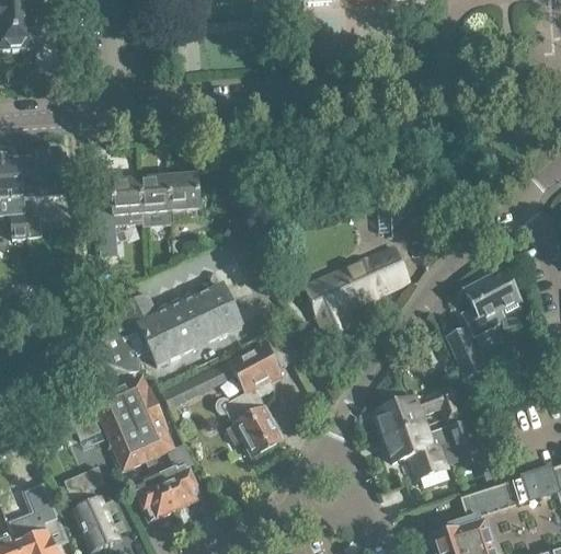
[(33,29),(42,27),(44,25),(43,18),(42,16),(41,2),(42,1),(42,0),(0,0),(0,47),(35,45),(33,29)]
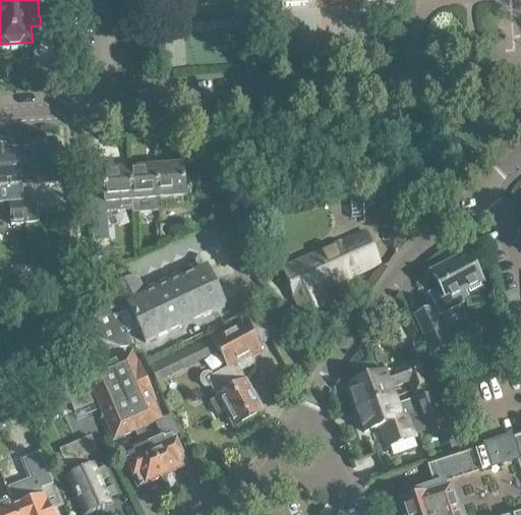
[(34,145),(20,146),(22,183),(62,180),(59,145),(57,145),(56,137),(53,134),(48,134),(43,139),(44,142),(34,142),(34,145)]
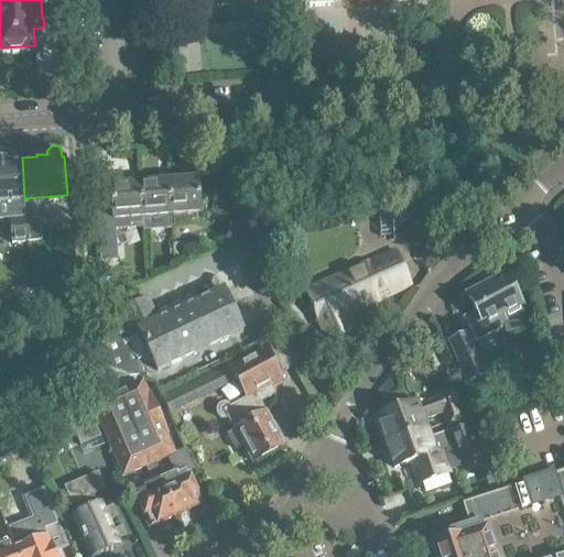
[(0,215),(10,215),(12,239),(15,239),(26,238),(24,198),(22,157),(7,159),(7,156),(0,156),(0,215)]
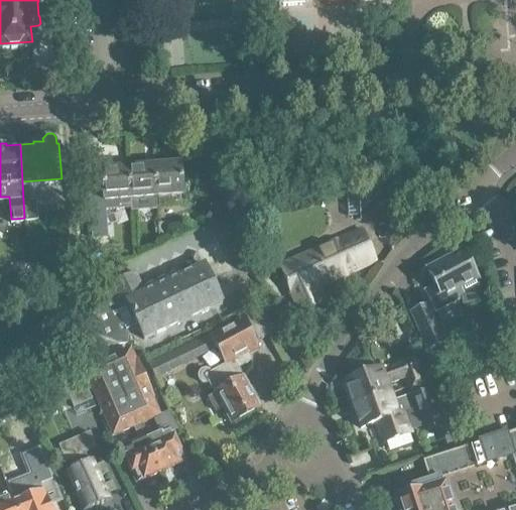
[(154,161),(156,193),(183,190),(181,159),(154,161)]
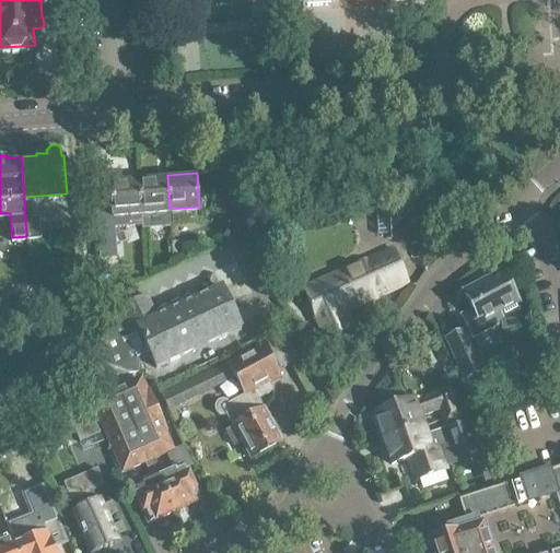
[(153,176),(139,177),(141,211),(141,222),(142,225),(171,223),(170,213),(170,209),(167,175),(153,176)]
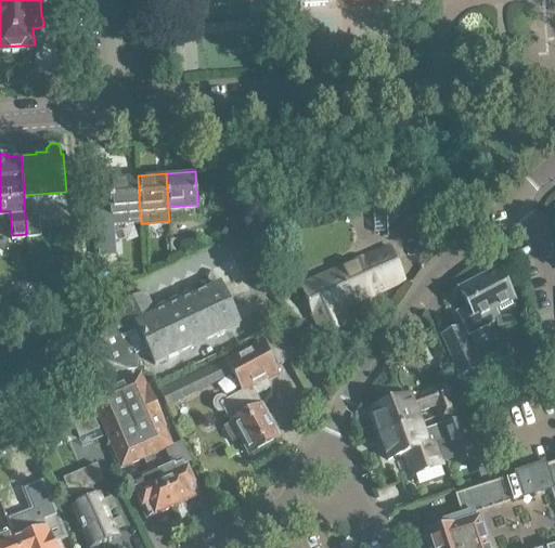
[(112,203),(95,204),(99,253),(100,252),(116,251),(114,222),(140,220),(140,209),(138,175),(110,178),(112,203)]
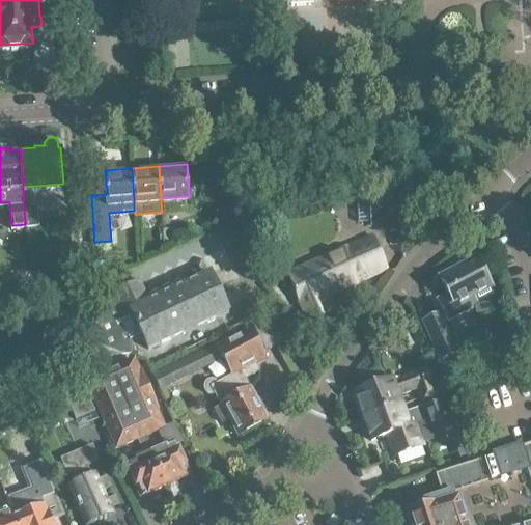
[(402,219),(400,192),(369,194),(371,221),(402,219)]
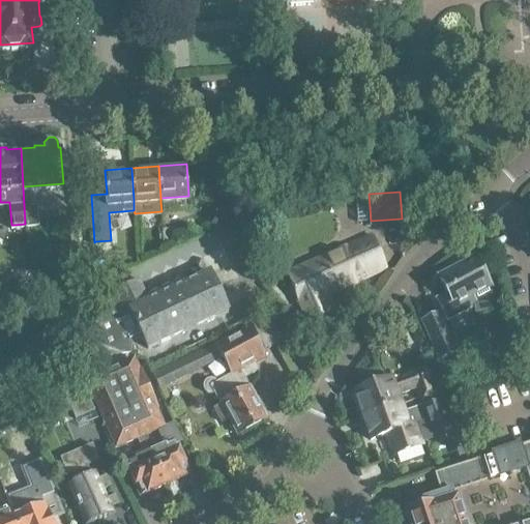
[(37,201),(25,202),(25,224),(39,223),(37,201)]
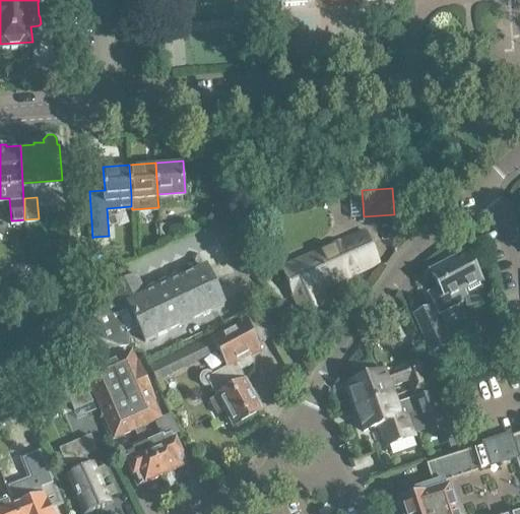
[(170,220),(158,221),(160,235),(171,234),(170,220)]
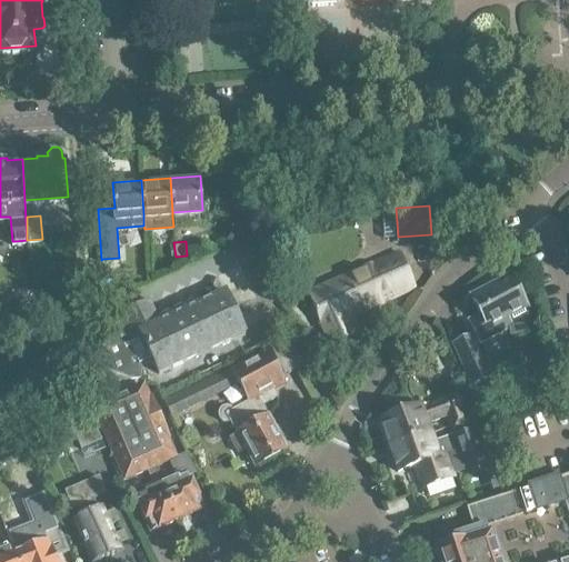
[(399,248),(308,287),(331,340),(359,328),(351,311),(415,283),(399,248)]
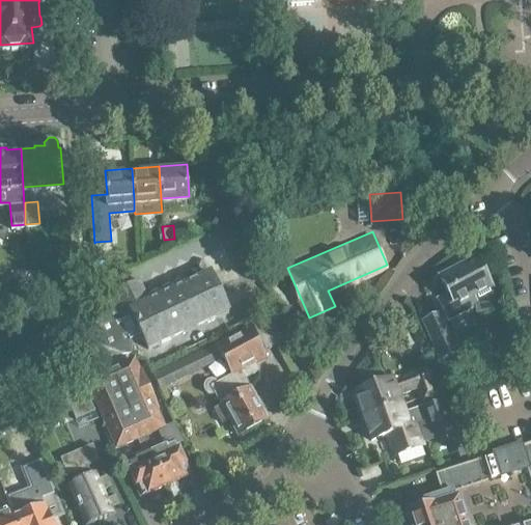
[(441,273),(450,289),(439,295),(450,316),(477,302),(473,294),(491,283),(475,255),(441,273)]
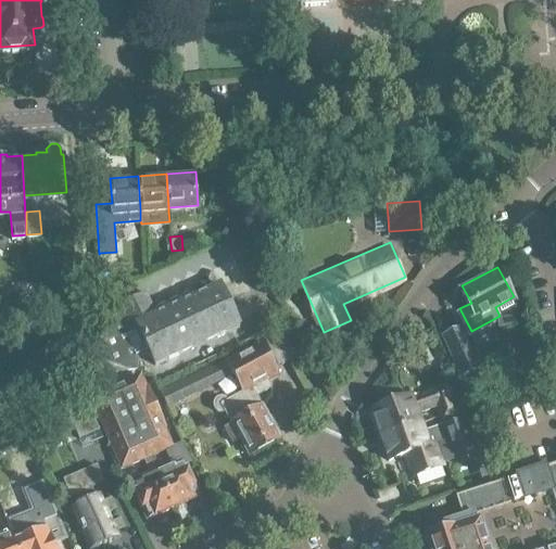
[(105,323),(96,355),(111,360),(129,367),(137,366),(140,350),(150,346),(155,359),(240,320),(222,280),(156,310),(146,288),(134,293),(111,304),(106,295),(105,296),(105,323)]
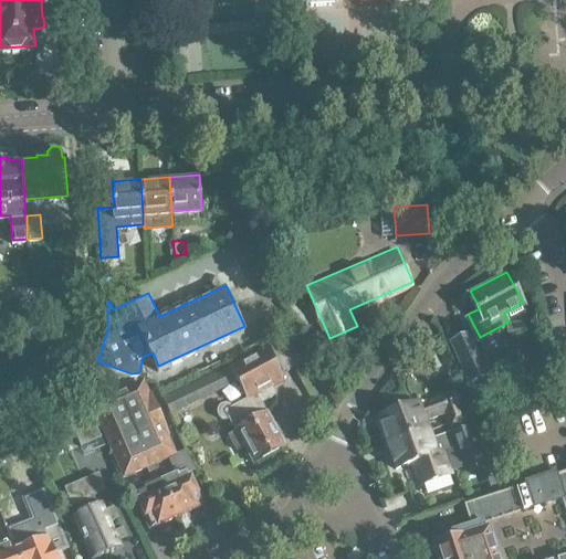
[(485,370),(469,330),(451,337),(468,378),(485,370)]
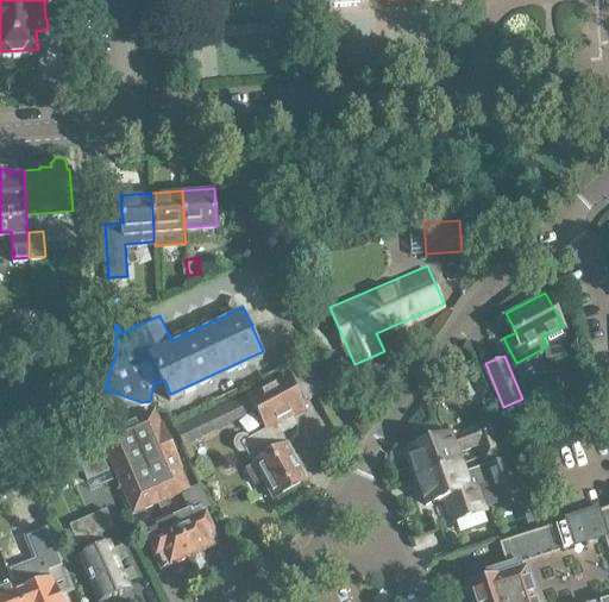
[(246,390),(175,425),(183,441),(255,407),(265,426),(261,428),(249,434),(246,432),(242,430),(238,431),(233,434),(232,439),(234,444),(238,447),(242,447),(245,447),(252,458),(252,461),(246,464),(256,480),(264,476),(267,481),(264,484),(268,490),(272,491),(274,494),(308,476),(281,430),(297,421),(293,413),(305,406),(286,371),(246,392),(246,390)]
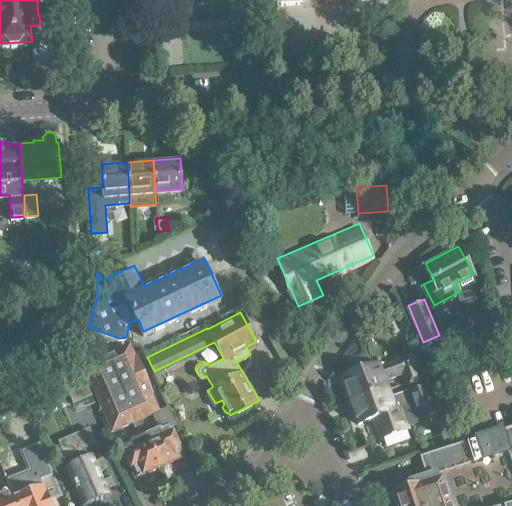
[(82,361),(113,428),(160,407),(131,345),(124,342),(82,361)]
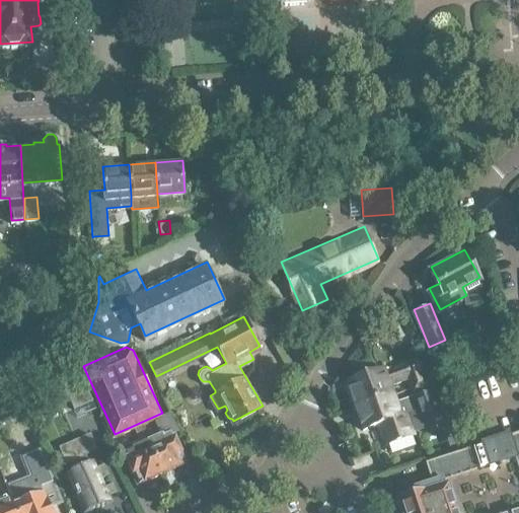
[(347,379),(355,402),(391,389),(389,383),(405,378),(412,393),(414,393),(414,392),(429,387),(418,355),(401,360),(402,362),(384,369),(383,366),(347,379)]
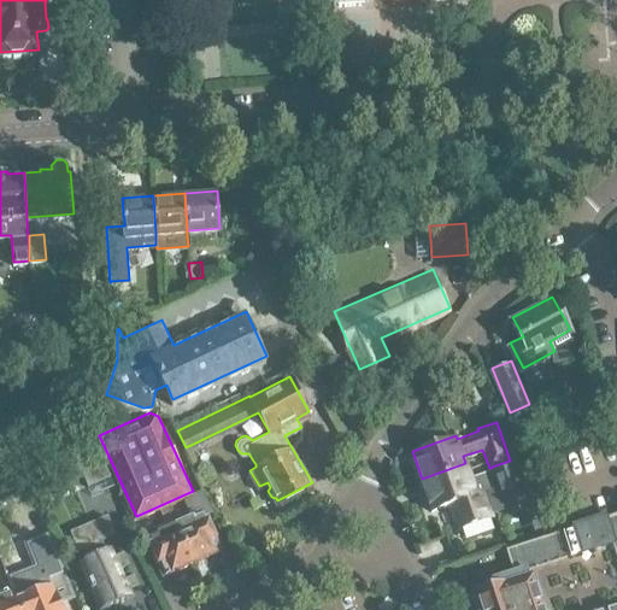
[(94,438),(72,447),(92,492),(113,481),(94,438)]
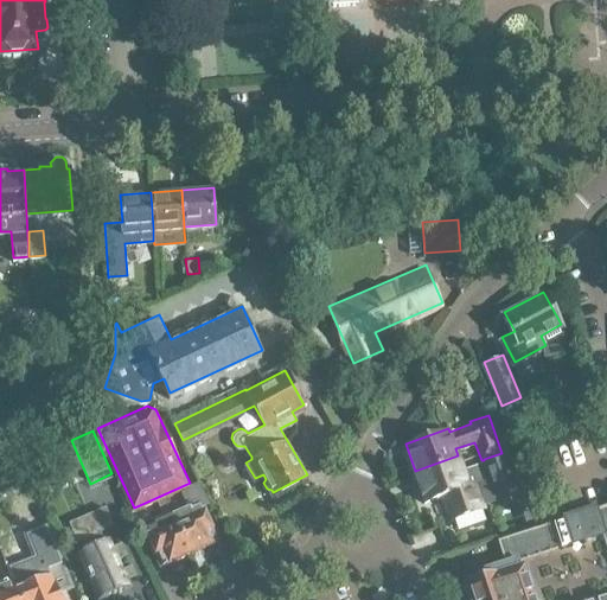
[(516,479),(516,478),(508,457),(506,453),(484,461),(484,460),(481,460),(462,467),(458,455),(415,471),(426,498),(445,491),(453,515),(485,503),(484,497),(500,491),(499,485),(516,479)]
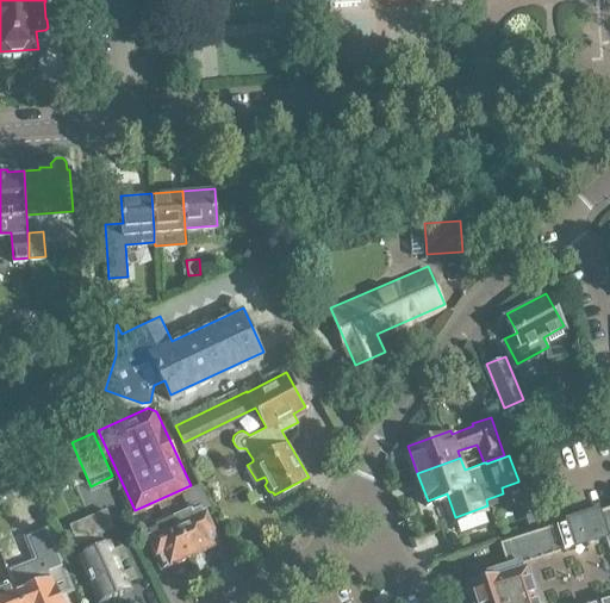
[(212,468),(201,473),(205,483),(216,478),(212,468)]
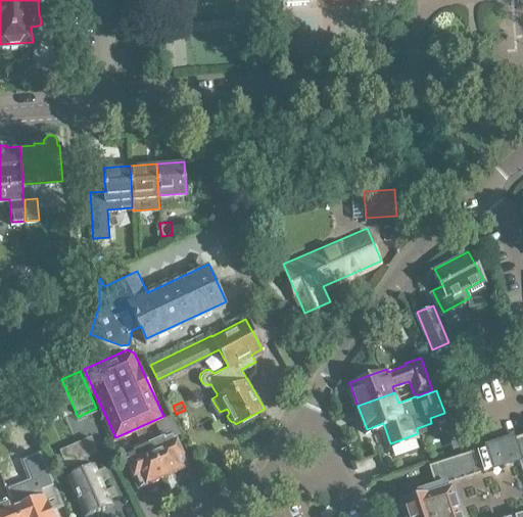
[(170,427),(147,437),(162,473),(186,463),(170,427)]
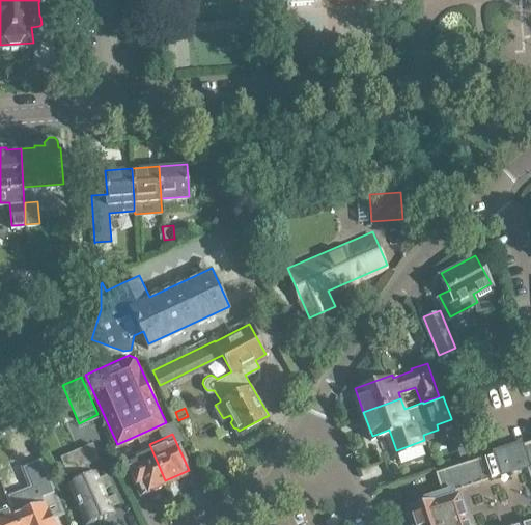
[(60,454),(67,472),(73,469),(77,477),(68,481),(86,522),(115,509),(113,504),(119,501),(115,492),(108,495),(105,486),(111,484),(106,472),(100,475),(98,469),(91,471),(88,463),(100,458),(92,440),(60,454)]
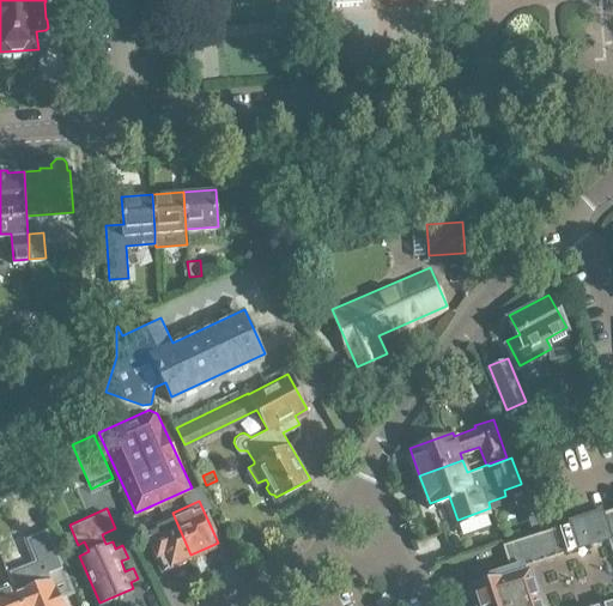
[(491,582),(468,589),(473,605),(612,605),(612,508),(565,525),(556,527),(503,545),(510,569),(490,575),(490,579),(491,582)]
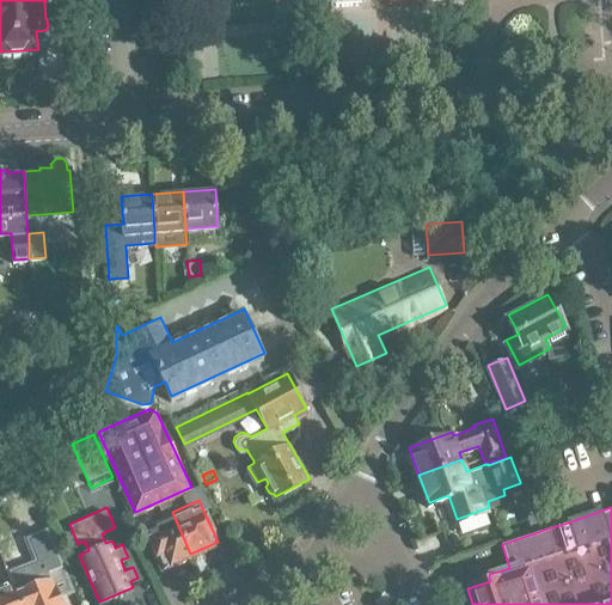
[(155,521),(146,526),(164,566),(190,554),(172,512),(165,515),(154,520),(155,521)]
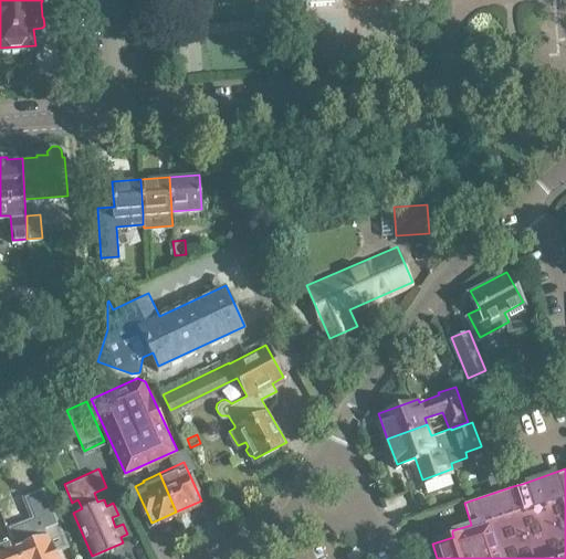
[(32,515),(8,525),(13,537),(12,537),(16,547),(20,558),(58,558),(54,550),(66,545),(43,486),(24,494),(32,515)]
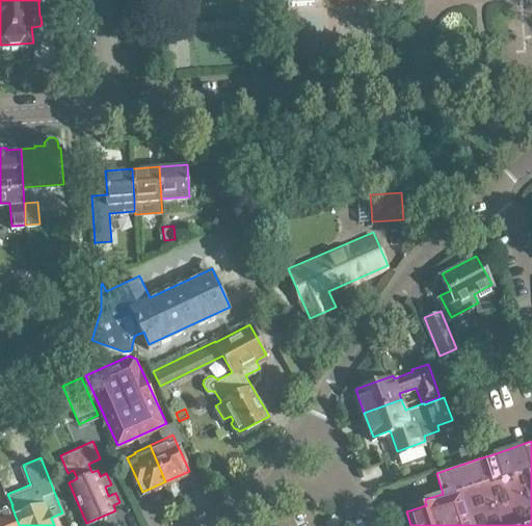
[(0,525),(19,525),(15,515),(10,503),(0,507),(0,525)]
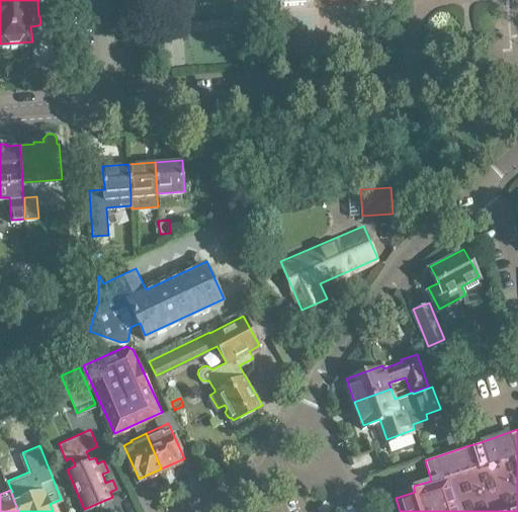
[(322,502),(317,506),(322,511),(330,511),(331,511),(334,508),(328,502),(325,499),(322,502)]
